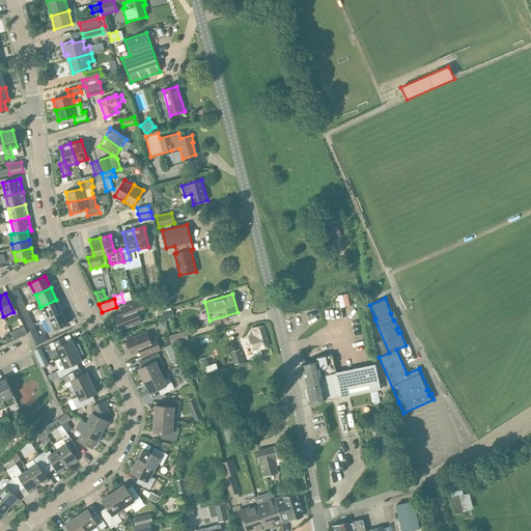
[(44,313),(39,315),(43,320),(46,318),(61,311),(56,300),(40,307),(44,313)]
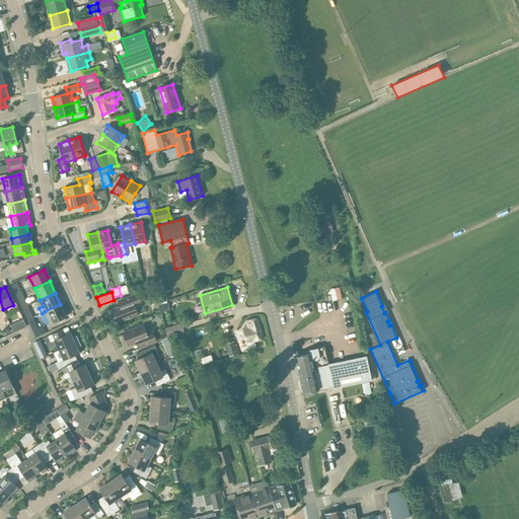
[(128,319),(138,315),(135,306),(142,303),(138,293),(132,295),(123,299),(125,304),(113,309),(118,323),(128,319)]
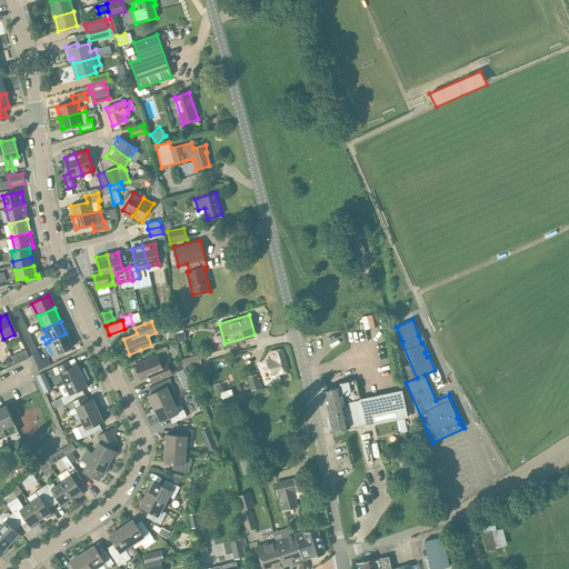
[(185,331),(178,332),(179,342),(187,341),(185,331)]
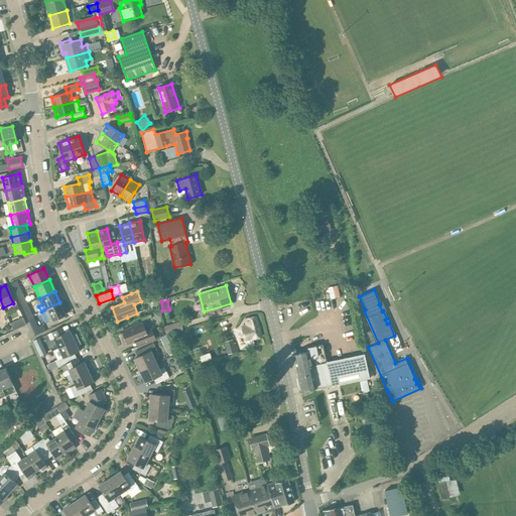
[(50,321),(66,314),(59,302),(44,309),(50,321)]
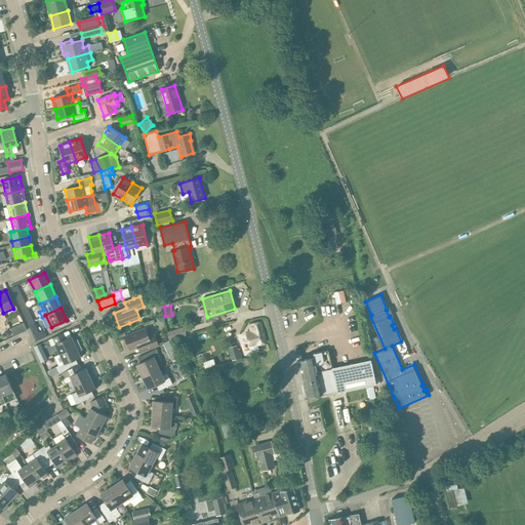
[(28,309),(23,311),(27,319),(31,317),(28,309)]
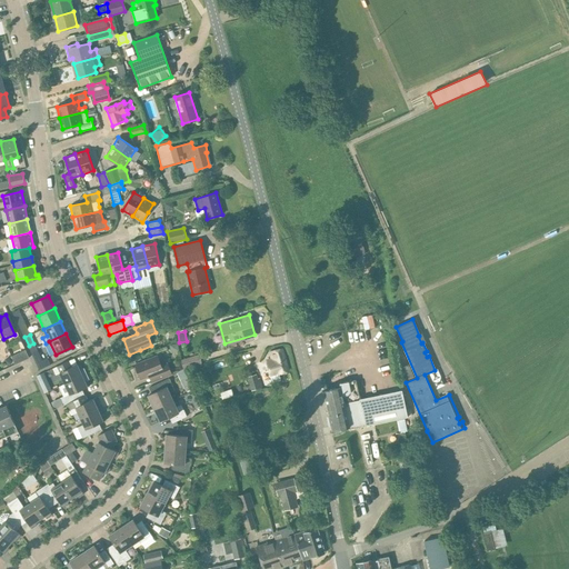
[(266,360),(267,366),(270,376),(278,373),(288,371),(282,349),(269,352),(271,358),(266,360)]
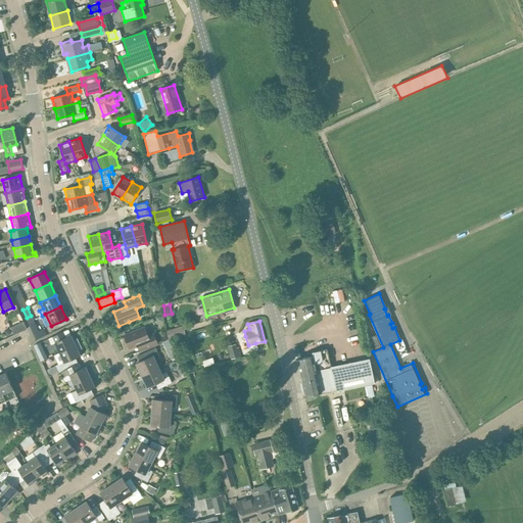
[(169,338),(175,336),(185,333),(183,326),(167,331),(169,338)]
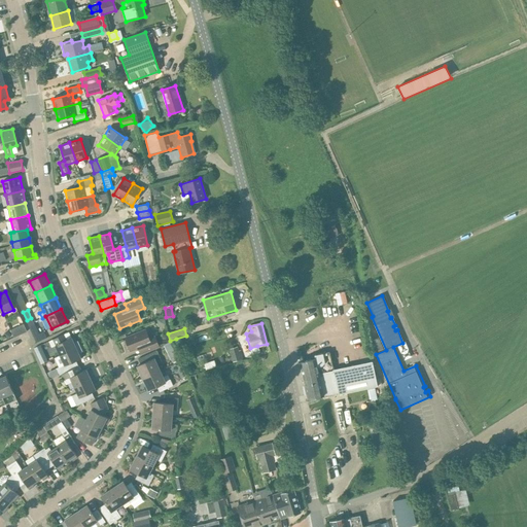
[(131,351),(143,346),(145,352),(155,348),(159,347),(154,337),(149,339),(145,329),(126,338),(131,351)]
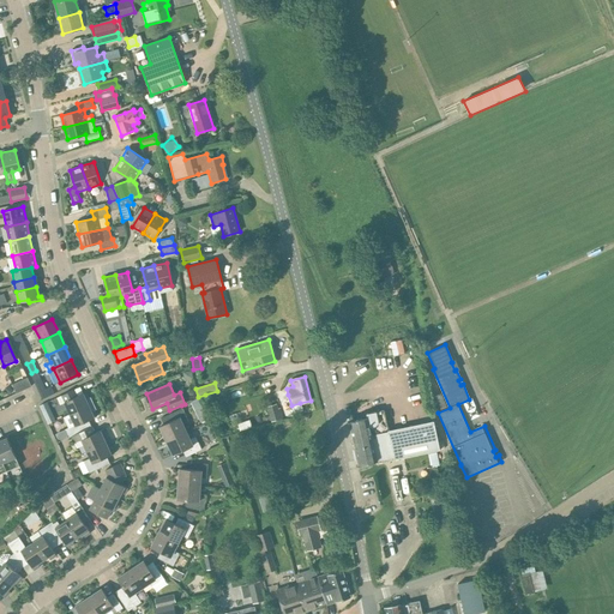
[(8,385),(4,391),(10,395),(13,390),(8,385)]
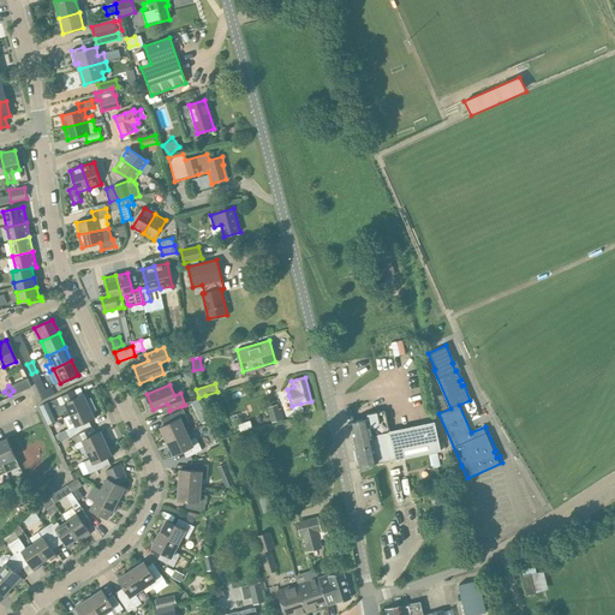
[(64,395),(57,398),(60,405),(65,404),(70,415),(94,404),(90,398),(89,399),(87,393),(83,394),(81,388),(64,395)]
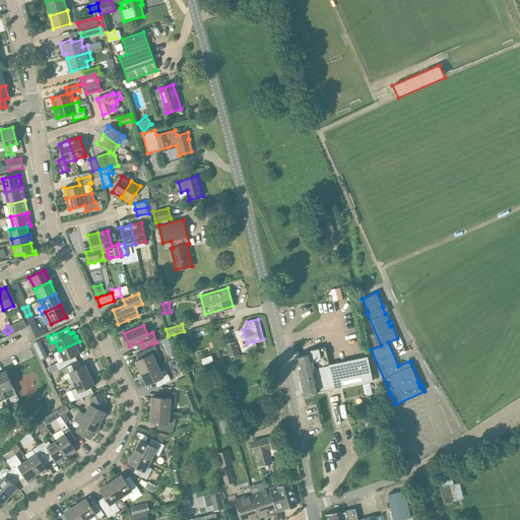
[(4,343),(17,338),(15,333),(2,338),(4,343)]
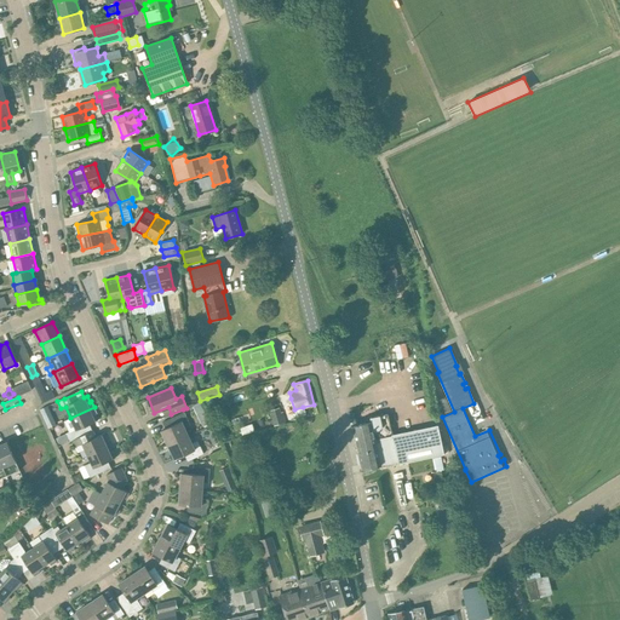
[(49,406),(41,408),(50,426),(57,424),(49,406)]
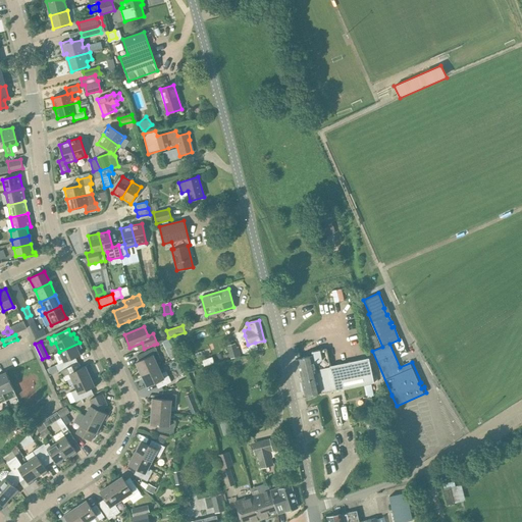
[(63,361),(64,362),(66,362),(83,354),(81,349),(82,348),(80,343),(59,352),(63,361)]
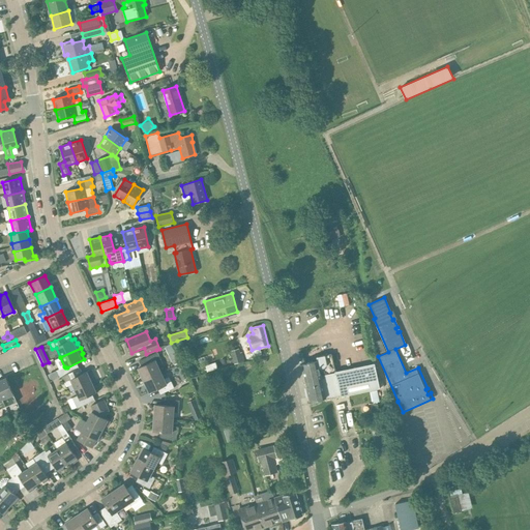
[(234,364),(242,361),(238,349),(230,351),(234,364)]
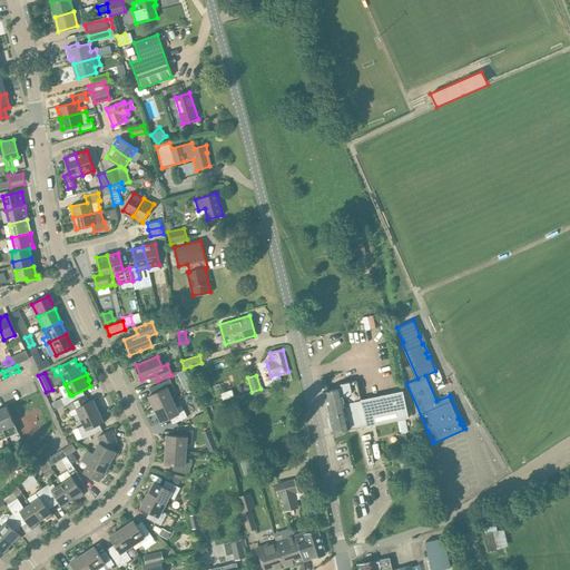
[(149,396),(155,409),(173,401),(169,394),(175,391),(169,379),(155,385),(157,392),(149,396)]
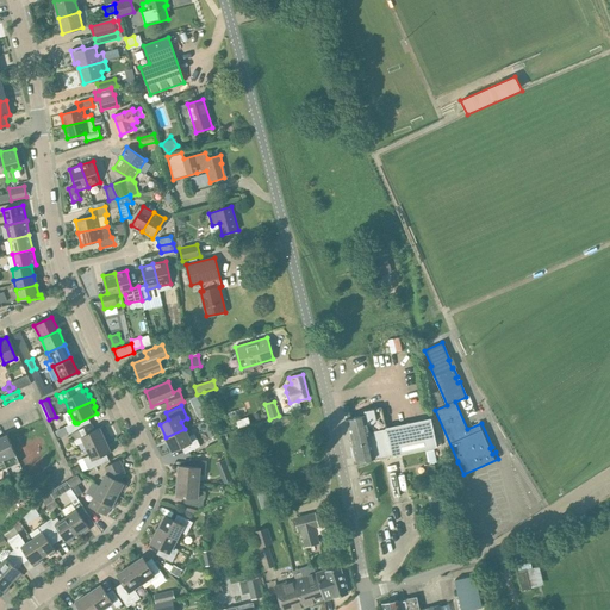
[(365,416),(347,419),(352,440),(371,436),(373,448),(378,447),(378,450),(384,449),(386,458),(437,447),(430,418),(386,428),(381,408),(363,411),(365,416)]
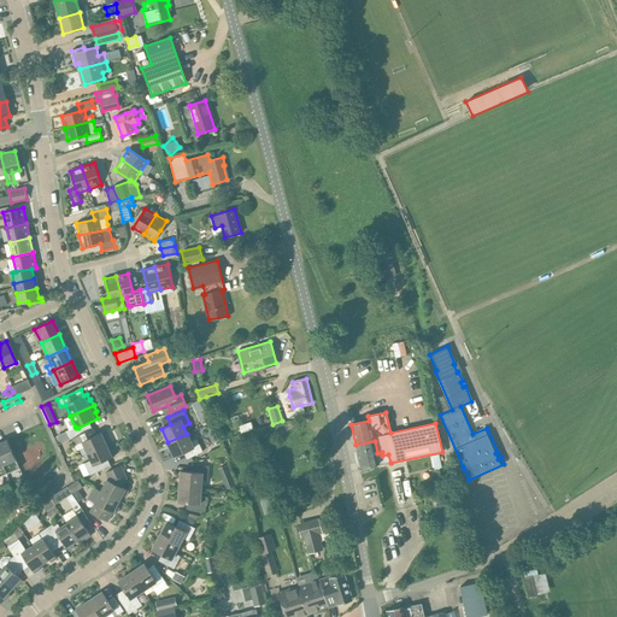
[(69,439),(72,438),(81,434),(78,428),(76,428),(75,427),(65,432),(69,439)]
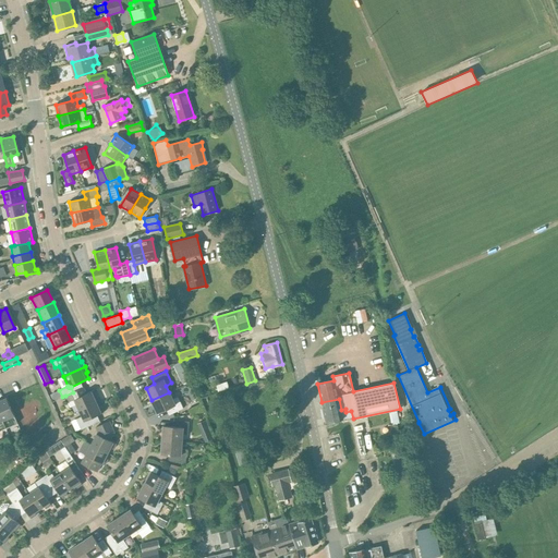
[(76,404),(80,410),(96,402),(94,397),(97,396),(94,390),(86,393),(83,388),(73,392),(65,396),(71,407),(76,404)]
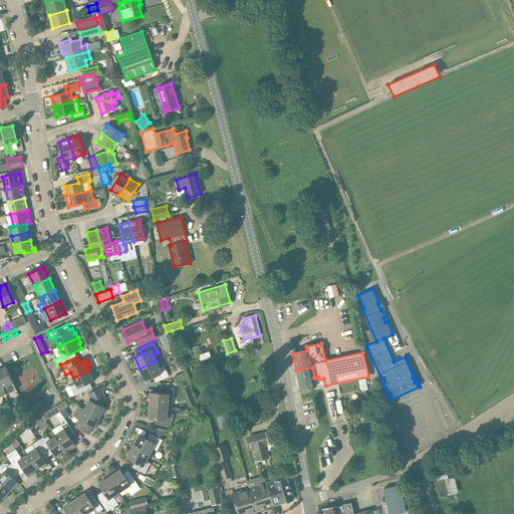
[(140,368),(145,380),(153,376),(156,382),(169,376),(164,365),(159,368),(156,361),(140,368)]
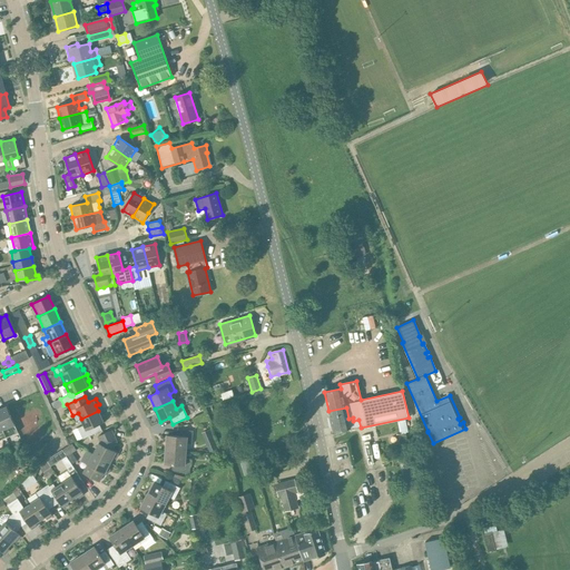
[(0,440),(18,432),(7,406),(0,409),(0,440)]
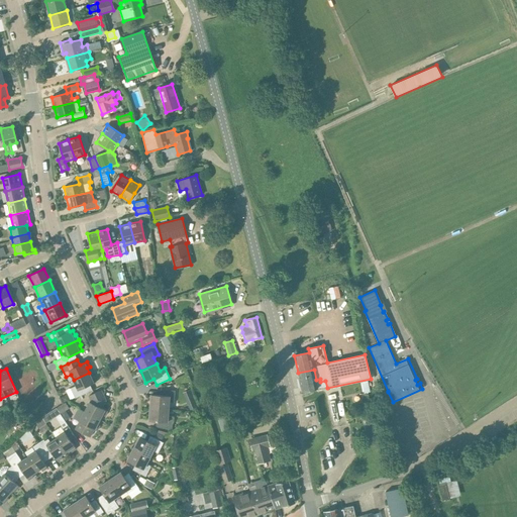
[(298,373),(302,392),(317,388),(317,390),(327,388),(325,381),(320,382),(320,379),(316,380),(314,370),(298,373)]
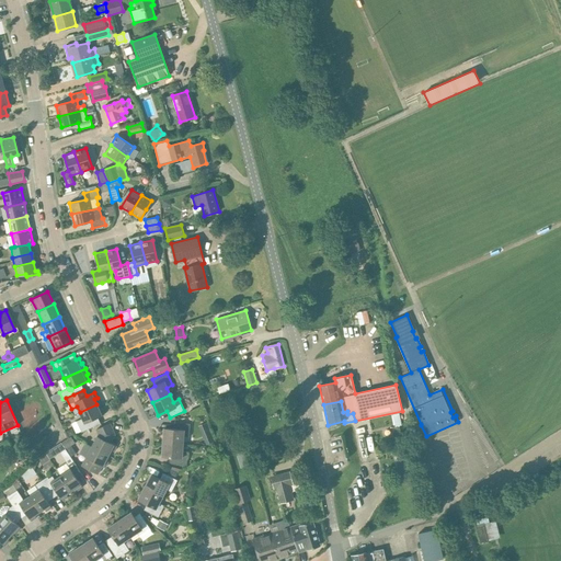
[(80,412),(82,419),(77,421),(82,432),(88,430),(101,423),(98,418),(104,414),(102,409),(100,410),(96,404),(80,412)]
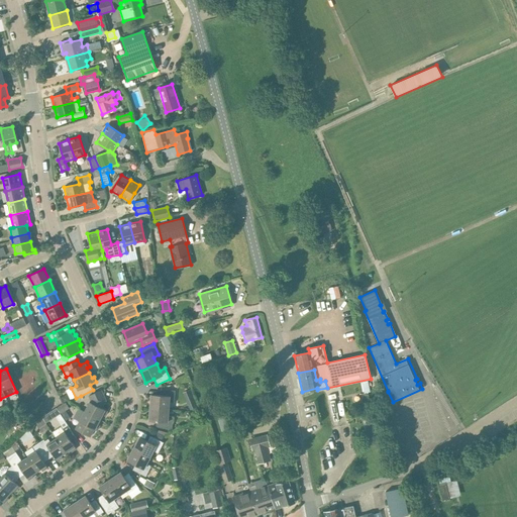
[(169,402),(175,402),(176,390),(161,389),(161,395),(151,395),(150,408),(169,409),(169,402)]
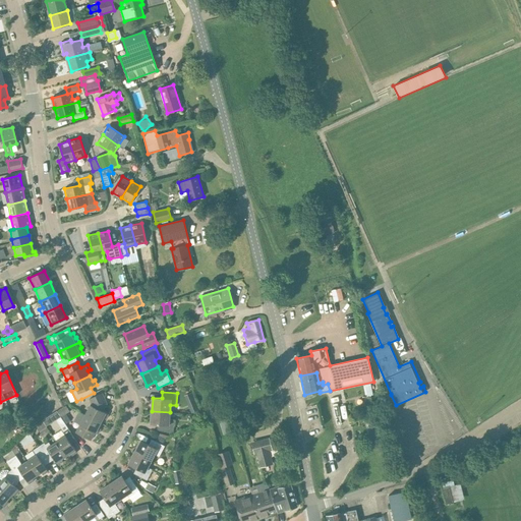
[(85,414),(101,422),(103,418),(106,419),(108,414),(103,411),(107,403),(102,393),(90,399),(92,403),(85,414)]
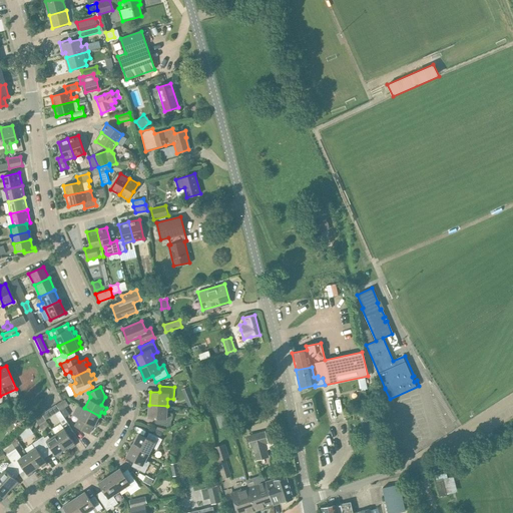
[(183,390),(185,395),(188,394),(190,400),(187,402),(189,408),(196,405),(189,388),(183,390)]
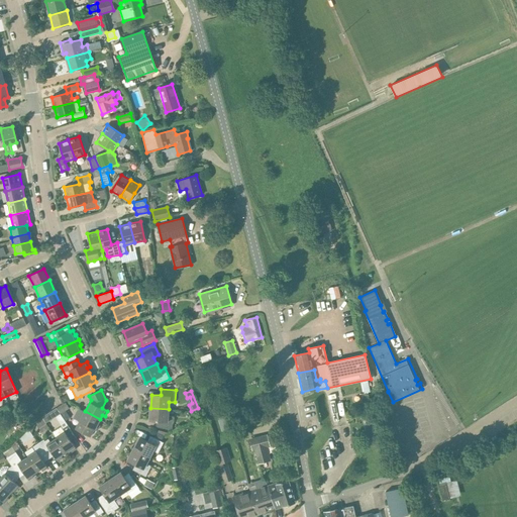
[(66,395),(60,398),(62,404),(63,404),(69,401),(66,395)]
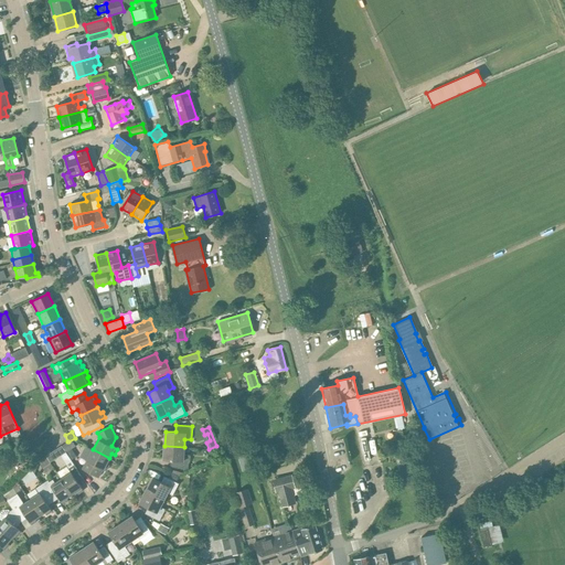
[(189,469),(189,456),(183,455),(184,447),(164,446),(163,460),(171,460),(170,467),(181,468),(189,469)]
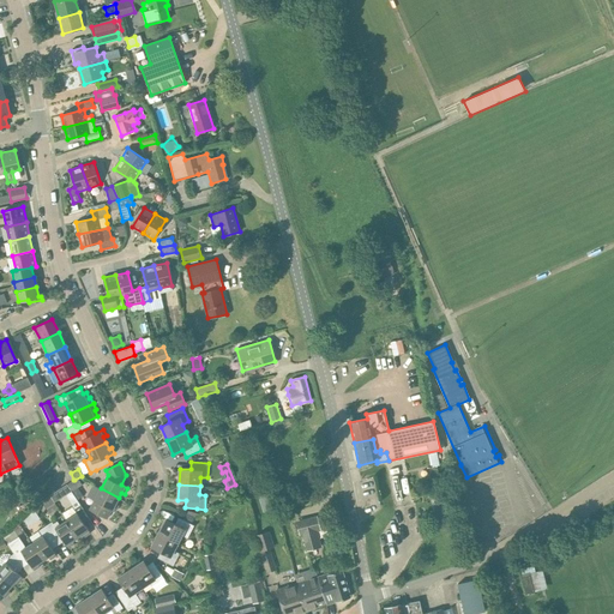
[(88,498),(94,500),(89,510),(107,519),(112,510),(115,511),(119,505),(116,504),(119,498),(101,488),(94,486),(88,498)]
